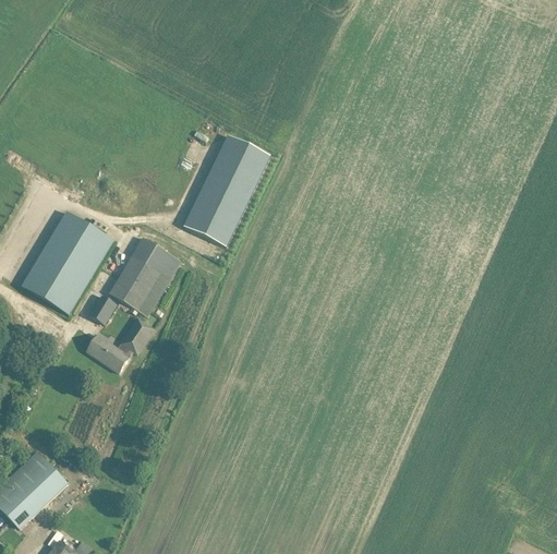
[(228,134),(184,226),(225,245),(269,155),(228,134)]
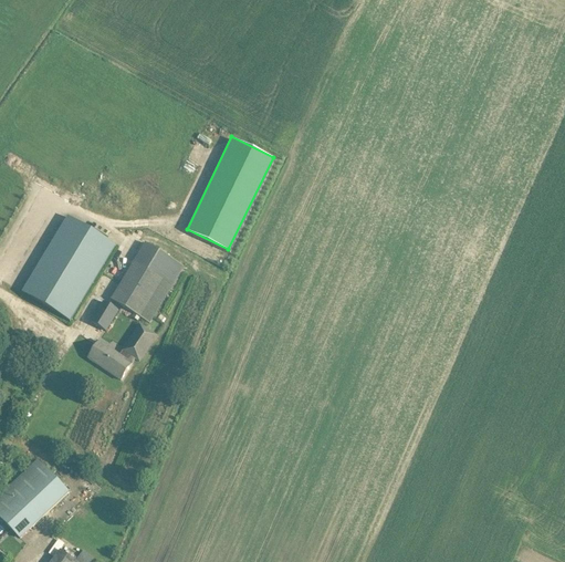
[(264,144),(262,148),(273,155),(275,152),(264,144)]
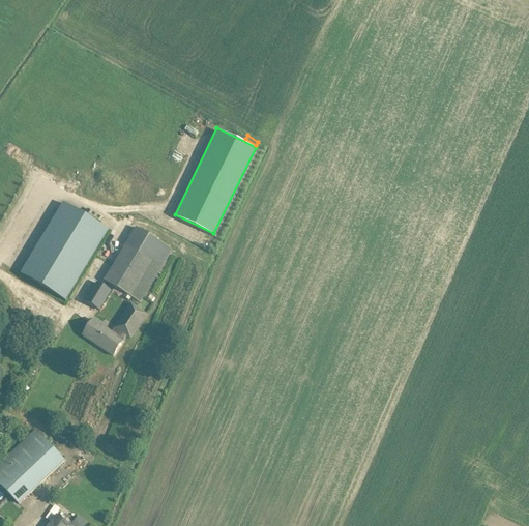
[(9,169),(0,163),(0,194),(2,190),(1,188),(6,179),(4,178),(9,169)]
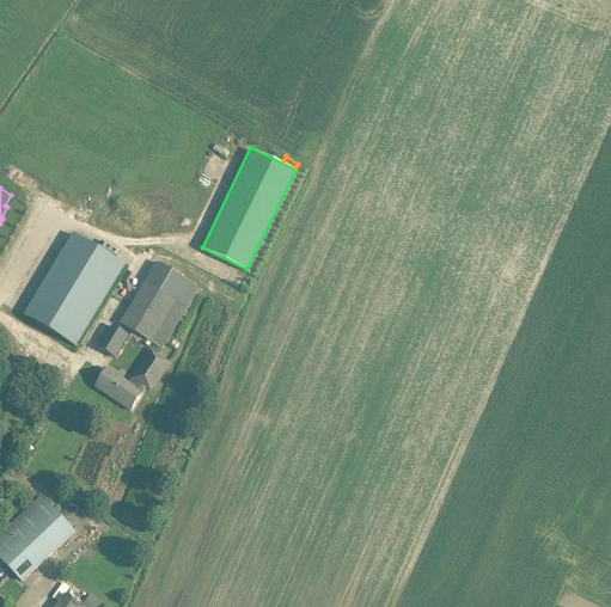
[(122,263),(71,233),(23,317),(75,345),(122,263)]
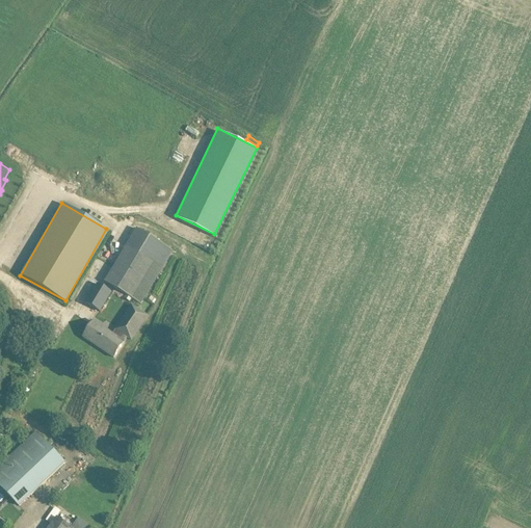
[(97,214),(95,220),(109,225),(111,219),(97,214)]
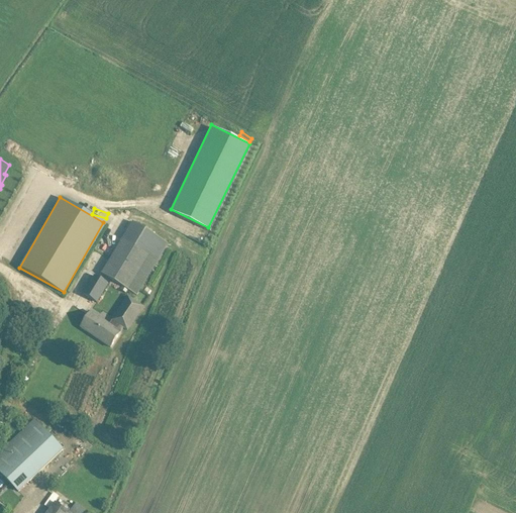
[(126,287),(135,292),(166,241),(131,220),(101,271),(121,284),(119,287),(124,290),(126,287)]
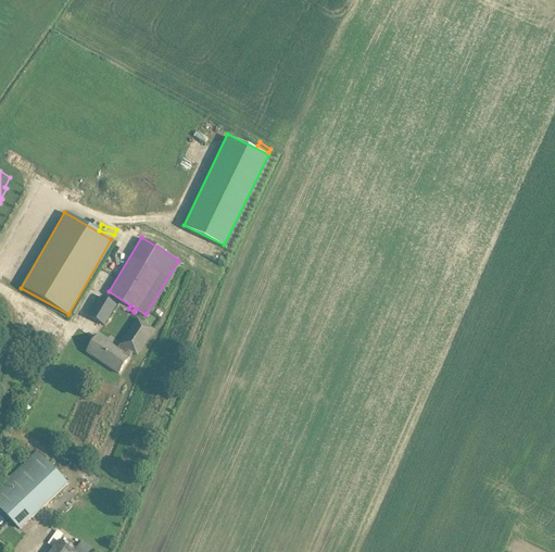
[(101,293),(88,314),(103,323),(115,302),(101,293)]
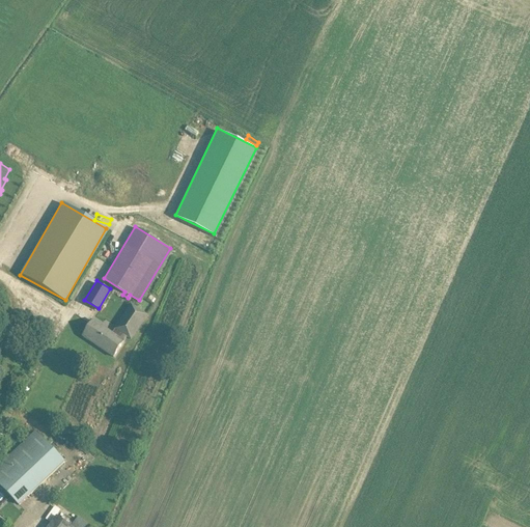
[(135,305),(116,333),(92,317),(82,333),(112,354),(122,338),(126,341),(130,336),(135,339),(151,315),(135,305)]
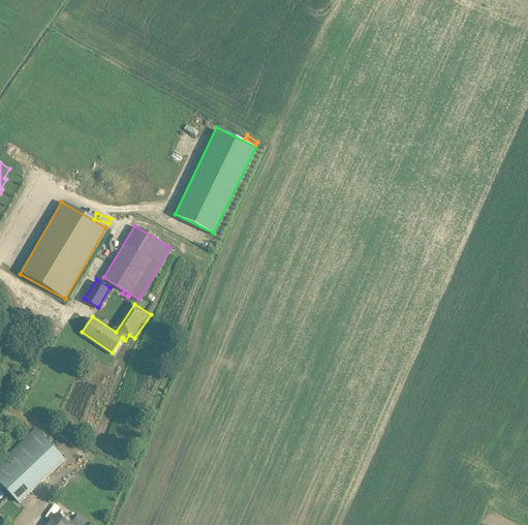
[(63,457),(34,427),(0,458),(0,482),(16,499),(63,457)]
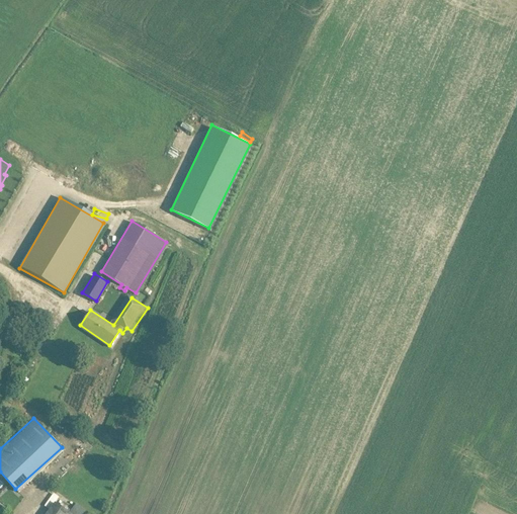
[(74,513),(55,500),(44,513),(74,513)]
